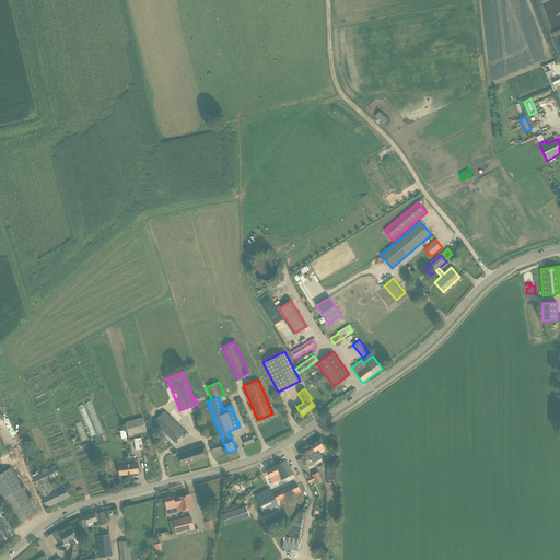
[(185,432),(164,411),(153,422),(174,443),(185,432)]
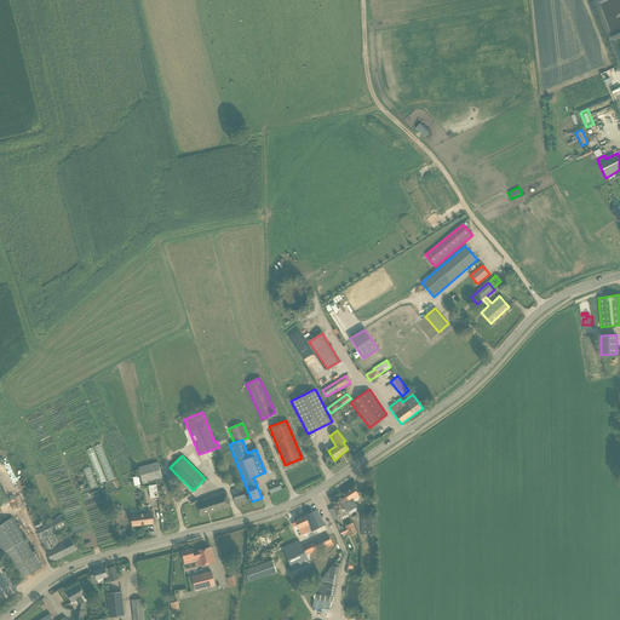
[(158,463),(138,468),(143,484),(148,483),(147,482),(162,478),(158,463)]
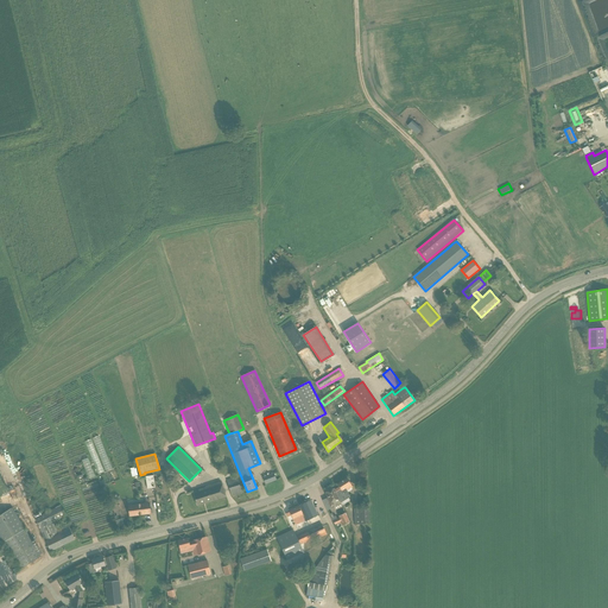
[(273,473),(263,477),(265,485),(276,480),(273,473)]
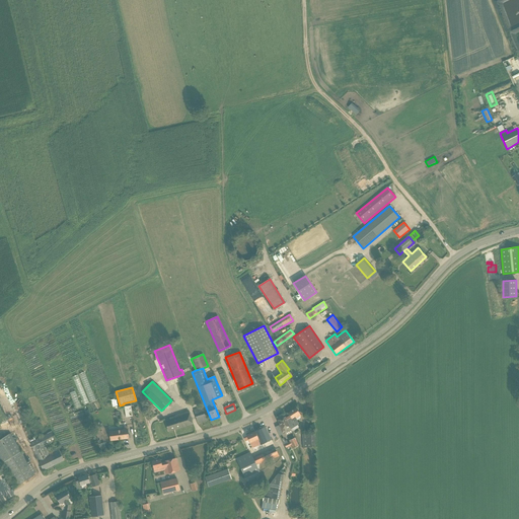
[(200,423),(206,421),(202,406),(193,410),(196,419),(198,419),(200,423)]
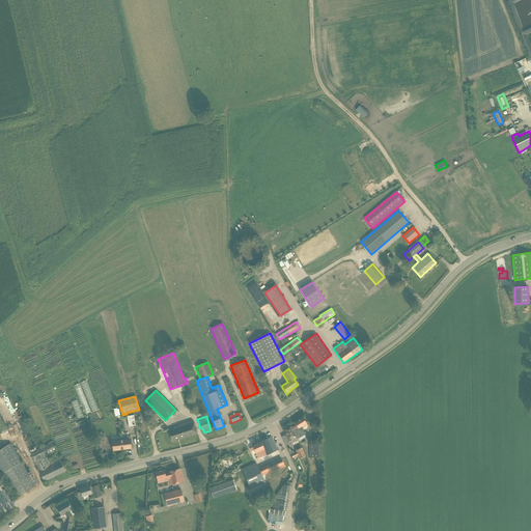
[(303,418),(295,423),(296,425),(303,436),(306,435),(302,428),(307,425),(303,418)]
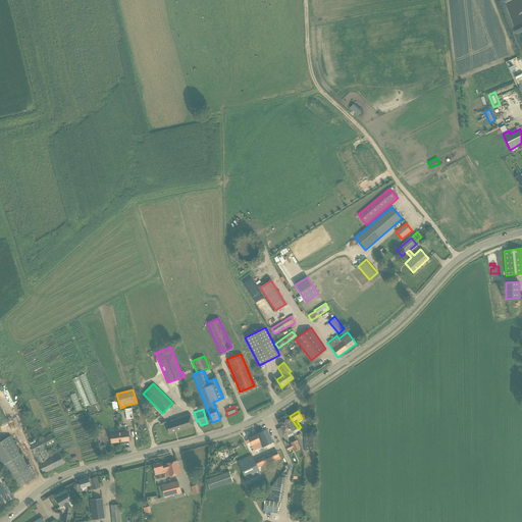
[(169,434),(194,426),(190,414),(176,418),(176,420),(166,423),(169,434)]
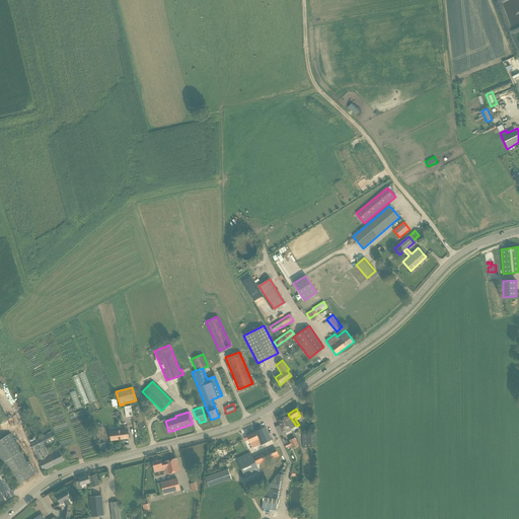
[(285,418),(278,421),(281,428),(280,428),(282,433),(285,432),(286,433),(291,431),(294,438),(295,438),(298,428),(296,426),(289,416),(285,419),(285,418)]
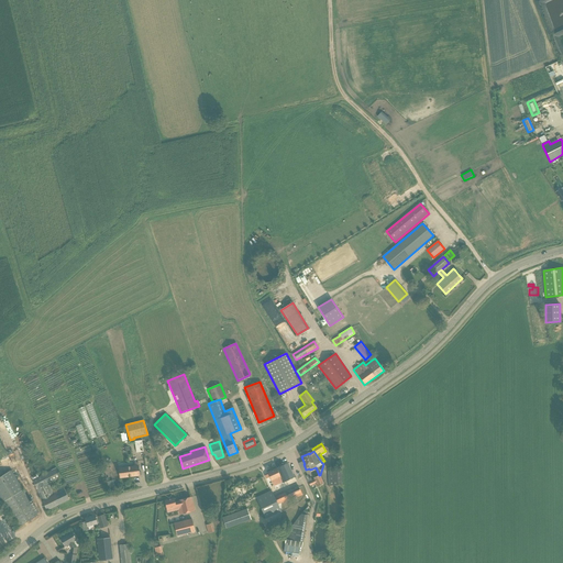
[(120,478),(140,476),(138,462),(134,463),(134,465),(118,467),(120,478)]
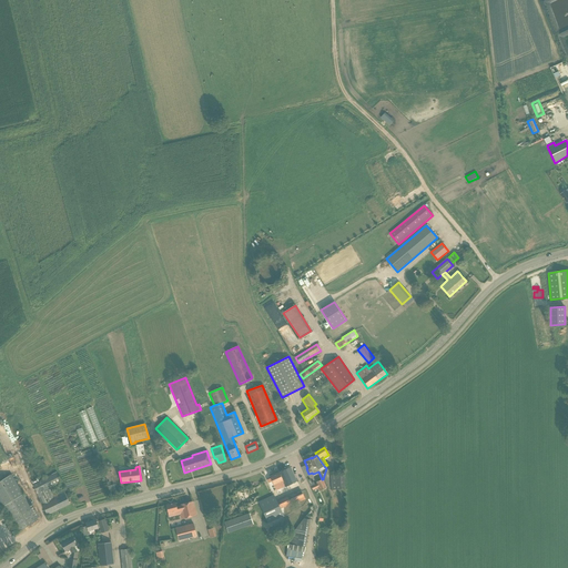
[(279,473),(270,477),(271,478),(272,482),(276,490),(282,487),(281,486),(284,484),(285,486),(285,487),(296,482),(290,467),(279,473)]
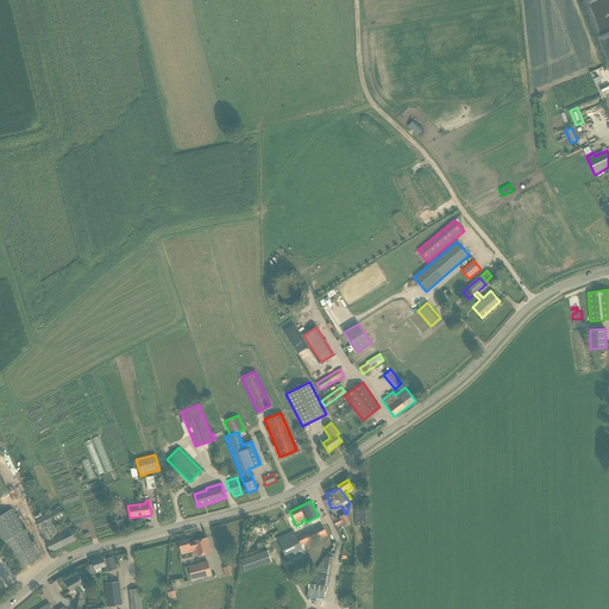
[(56,509),(35,520),(39,528),(38,528),(45,542),(50,552),(75,540),(68,525),(56,531),(52,523),(62,519),(64,525),(68,522),(61,507),(55,509),(56,509)]
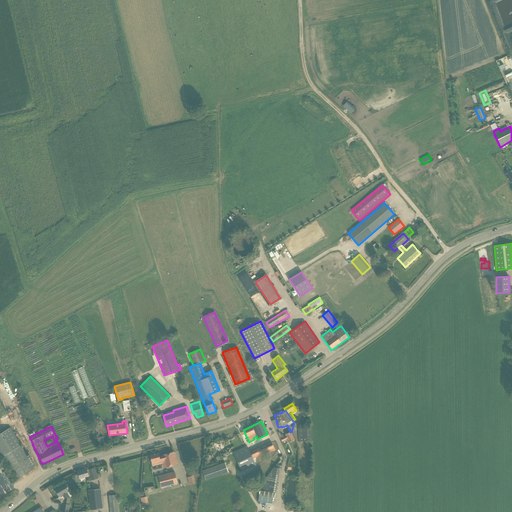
[(310,427),(298,428),(299,438),(307,437),(307,441),(311,441),(310,427)]
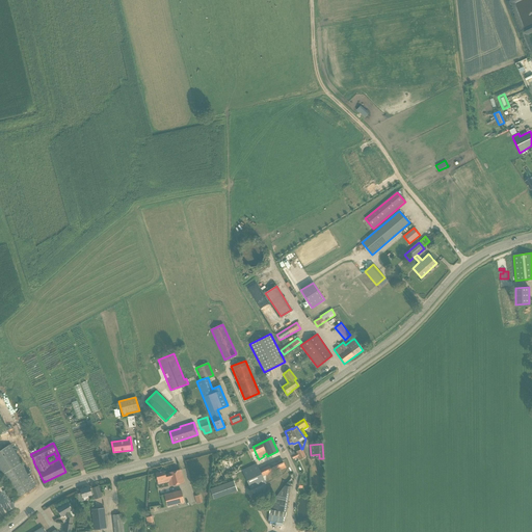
[(0,470),(2,474),(22,462),(10,445),(0,450),(0,470)]
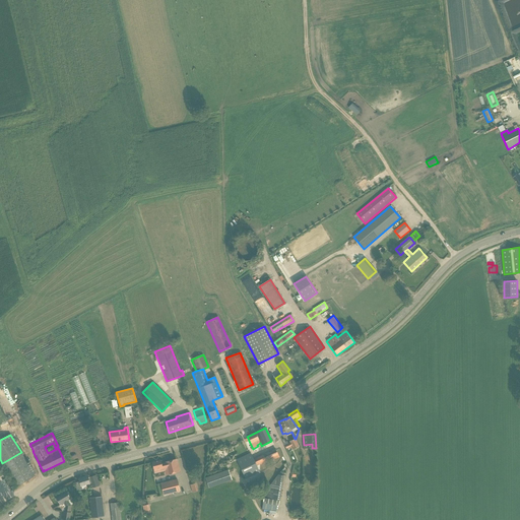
[(284,439),(281,440),(285,449),(290,447),(288,444),(287,442),(285,442),(284,439)]
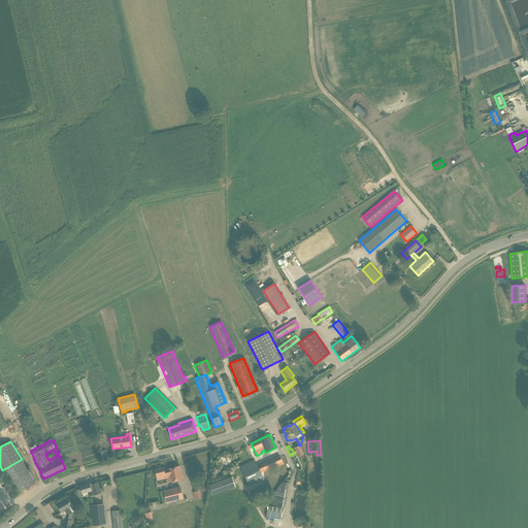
[(299,446),(294,449),(296,453),(298,456),(303,454),(300,446),(299,446)]
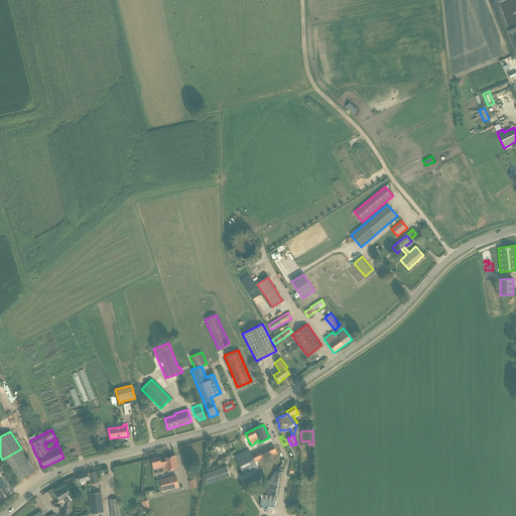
[(273,446),(261,452),(264,459),(277,454),(273,446)]
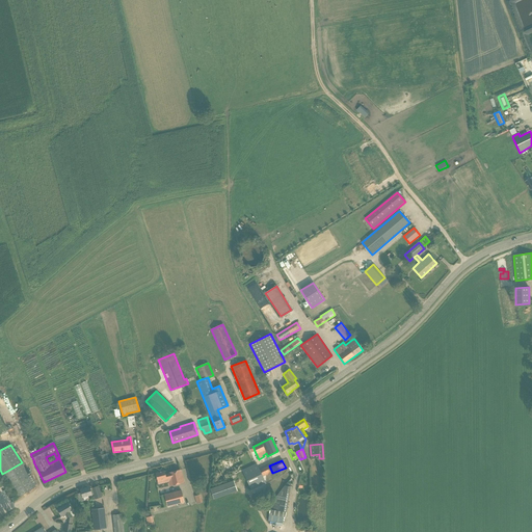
[(22,462),(2,474),(17,498),(35,487),(34,486),(27,474),(22,462)]
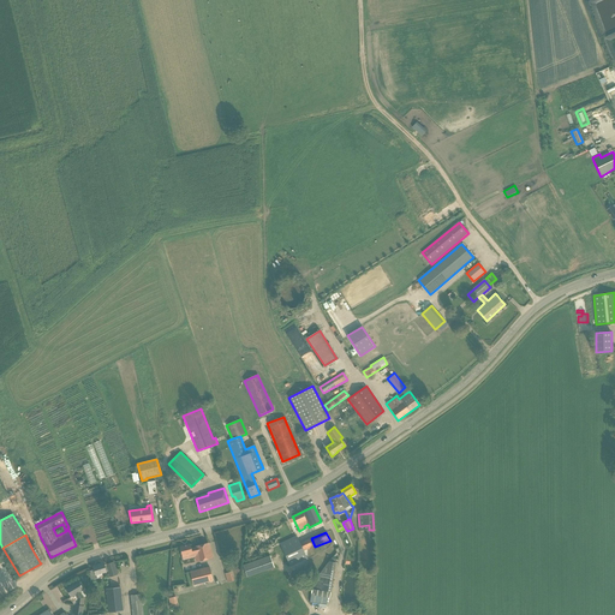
[(297,537),(280,545),(291,566),(302,561),(298,555),(304,551),(300,543),(297,537)]
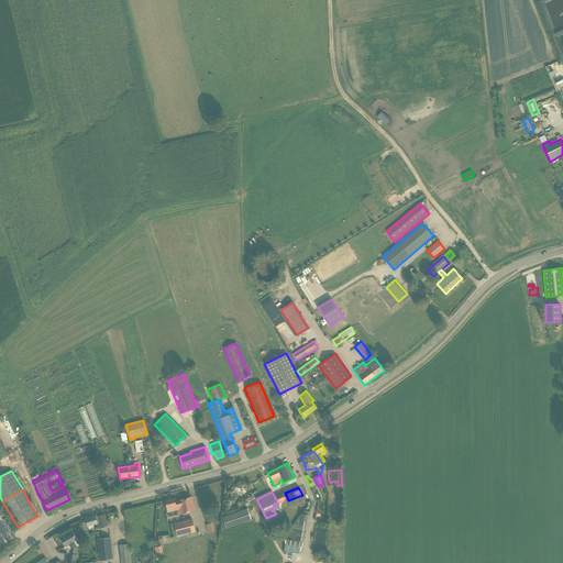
[(312,493),(305,498),(307,501),(315,497),(312,493)]
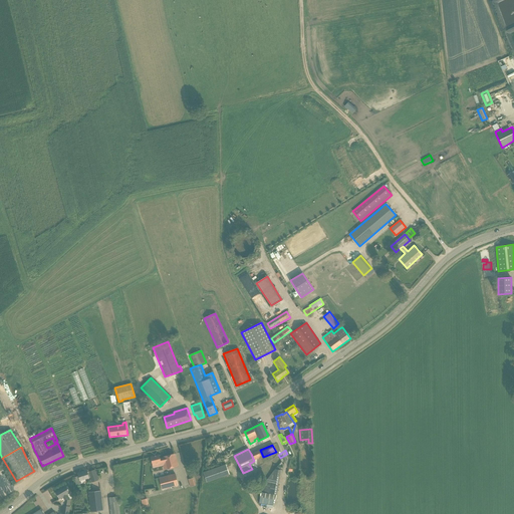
[(159,455),(150,457),(153,468),(166,465),(167,469),(178,466),(175,454),(164,457),(160,458),(159,455)]
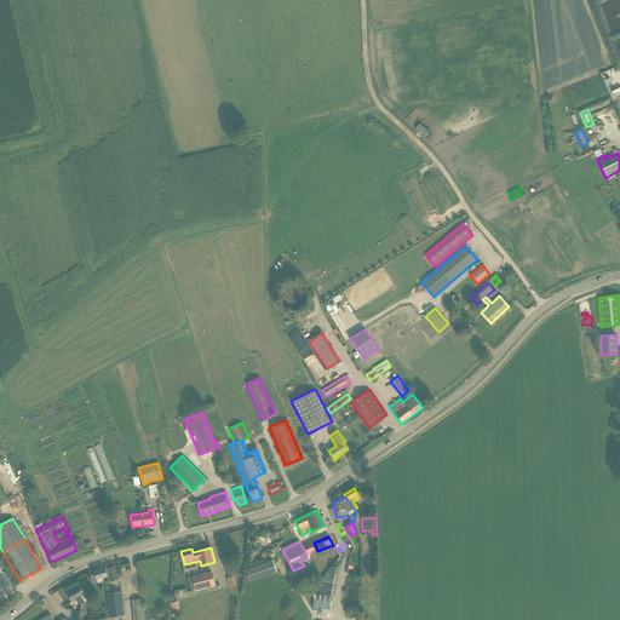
[(35,551),(32,552),(40,567),(42,566),(39,557),(35,551)]
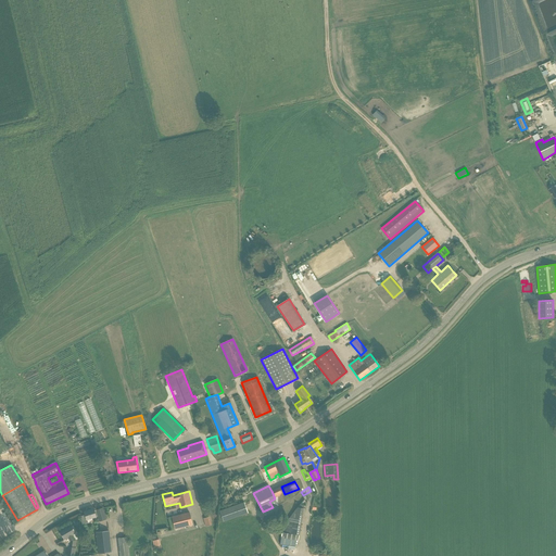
[(223,521),(248,513),(244,505),(247,504),(245,502),(219,512),(223,521)]
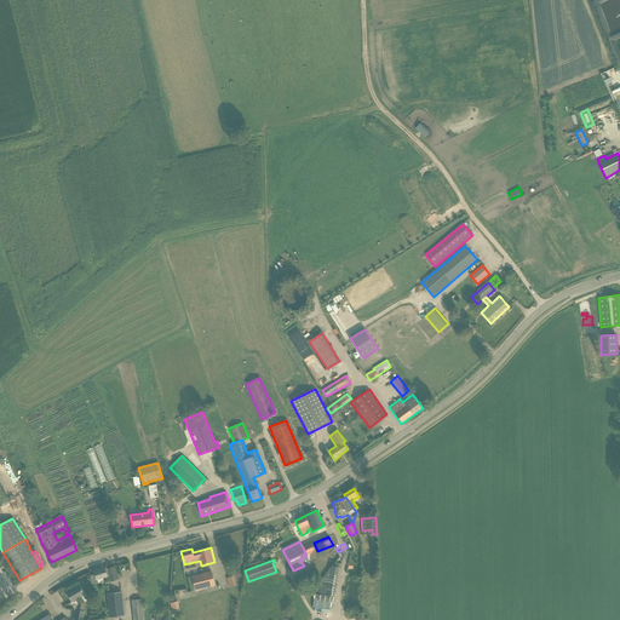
[(101,569),(93,572),(95,574),(96,580),(97,580),(109,575),(110,581),(118,579),(114,567),(104,569),(104,568),(101,569)]
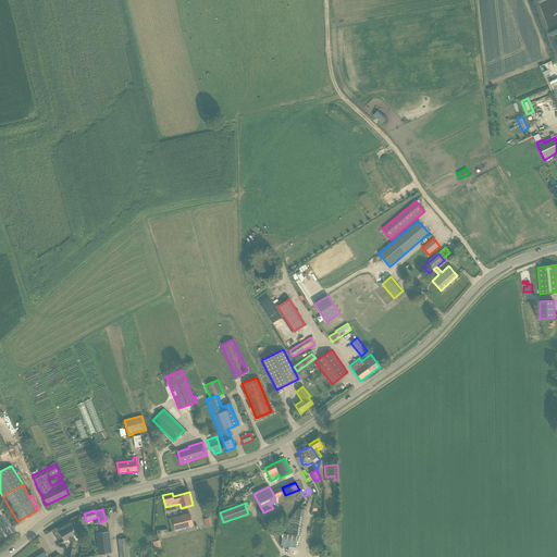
[(175,531),(193,525),(189,514),(172,518),(175,531)]
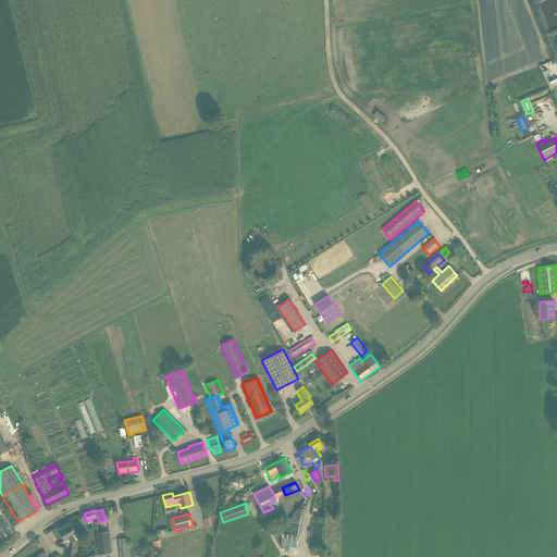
[(285,525),(284,534),(299,536),(302,516),(293,515),(285,525)]
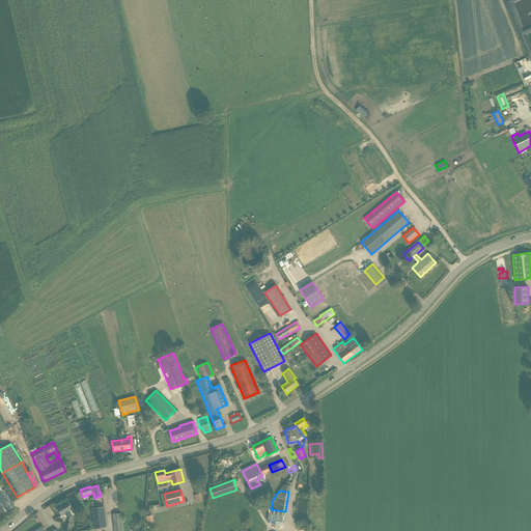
[(67,501),(56,508),(57,509),(56,509),(56,510),(57,511),(58,512),(61,516),(64,514),(66,518),(65,523),(64,523),(63,530),(70,530),(71,530),(73,524),(72,524),(73,516),(70,511),(73,509),(67,501)]
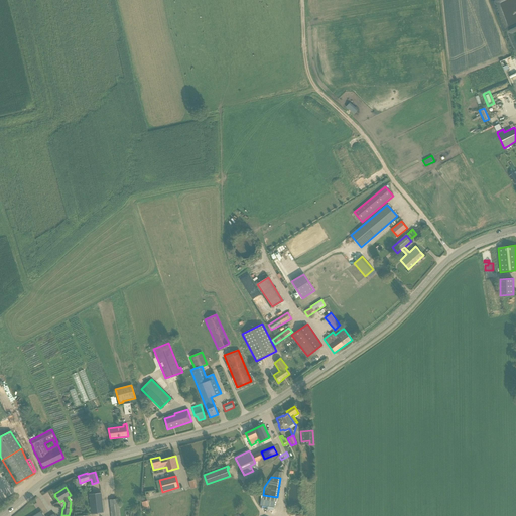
[(90,499),(92,514),(103,513),(101,494),(96,494),(93,495),(93,498),(90,499)]
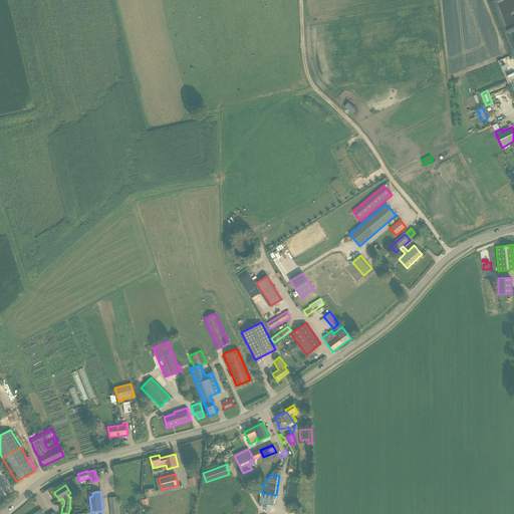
[(110,513),(118,513),(117,497),(108,498),(110,513)]
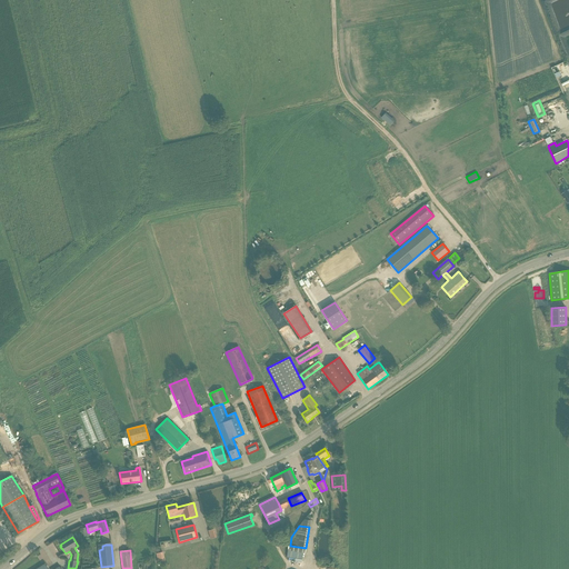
[(156,553),(158,562),(166,561),(162,551),(156,553)]
